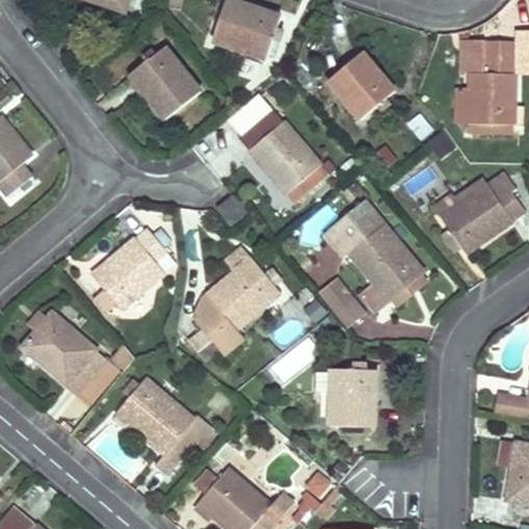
[(95,0),(123,9),(126,0),(95,0)]
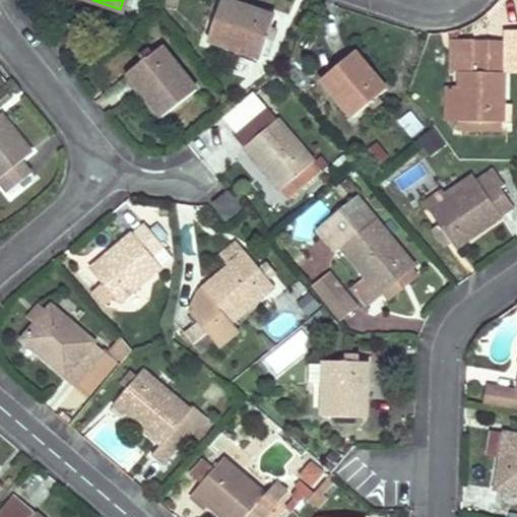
[(259,56),(272,15),(225,0),(218,0),(206,40),(259,56)]
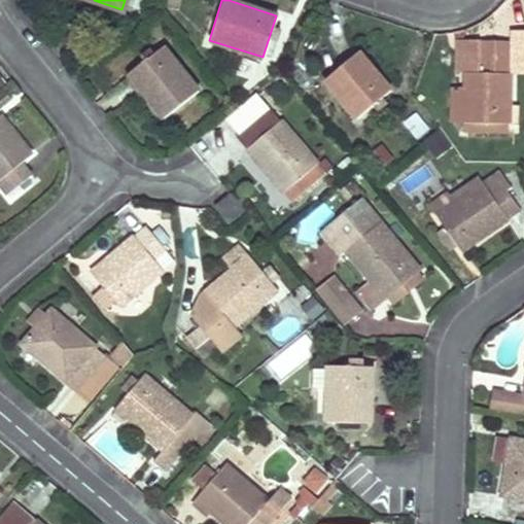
[(476,71),(477,39),(454,38),(454,70),(463,70),(476,71)]
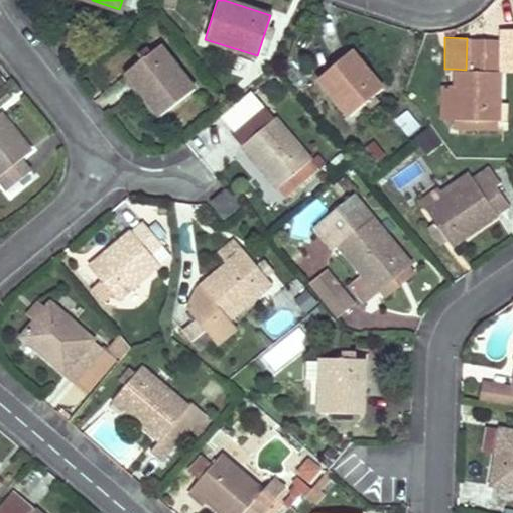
[(453,119),(496,120),(497,38),(467,38),(466,70),(454,69),(453,84),(453,119)]
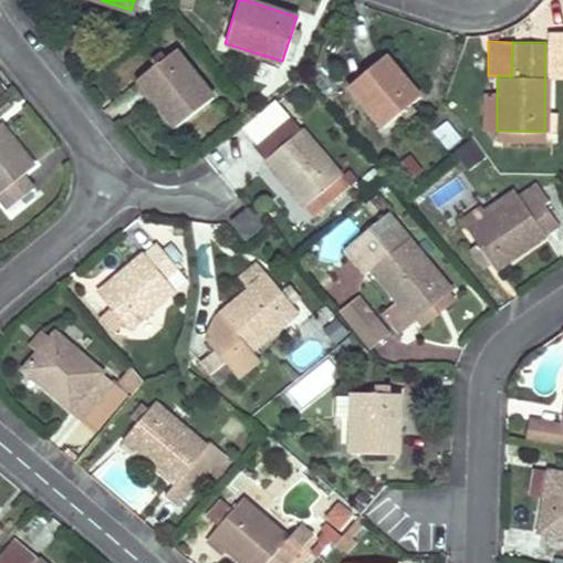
[(175,126),(210,96),(173,50),(136,80),(175,126)]
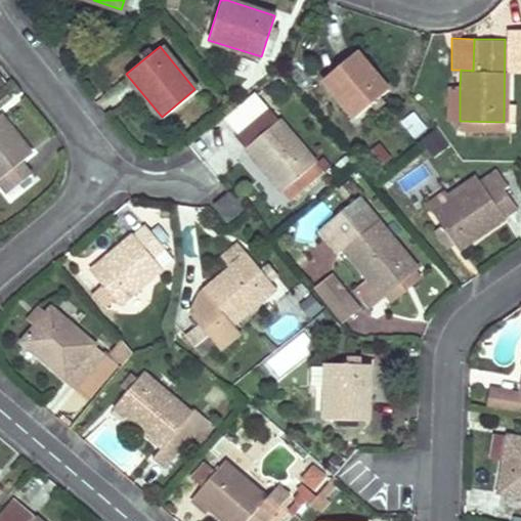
[(353,117),(387,89),(354,51),(321,79),(353,117)]
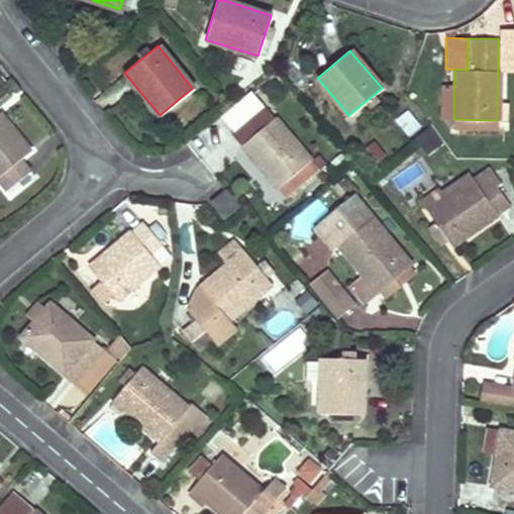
[(453,119),(453,84),(441,84),(441,119),(453,119)]
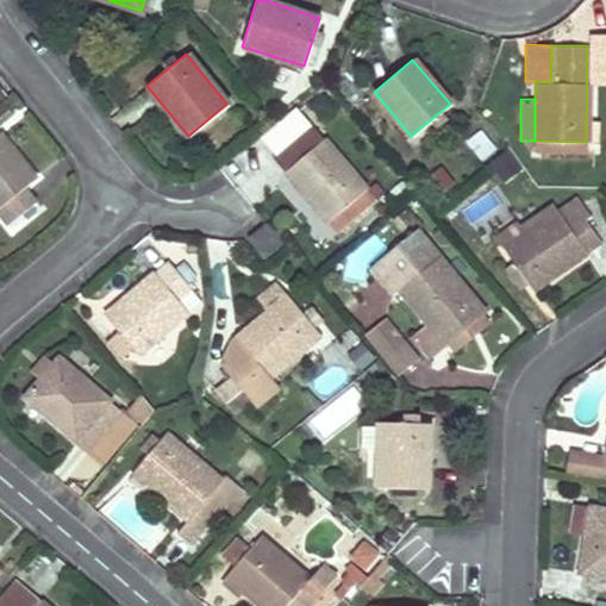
[(310,124),(270,157),(308,201),(325,222),(364,188),(310,124)]
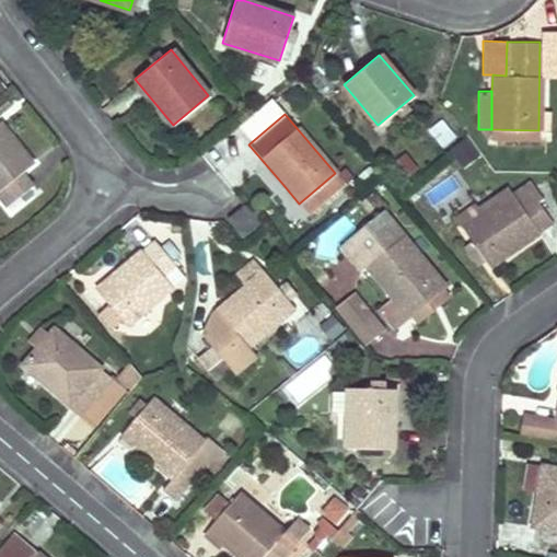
[(440,143),(454,132),(441,116),(428,127),(440,143)]
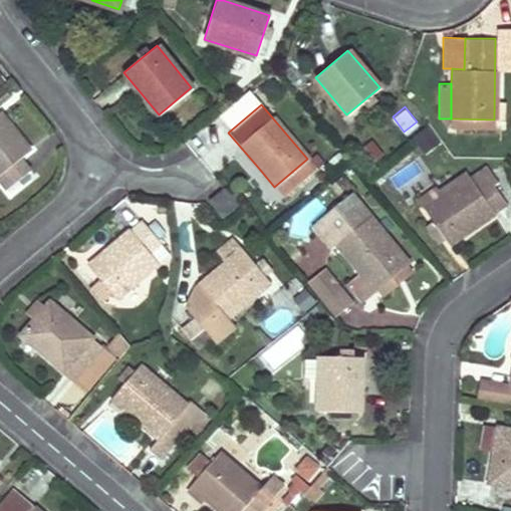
[(19,158),(29,150),(0,113),(0,182),(5,189),(29,169),(19,158)]
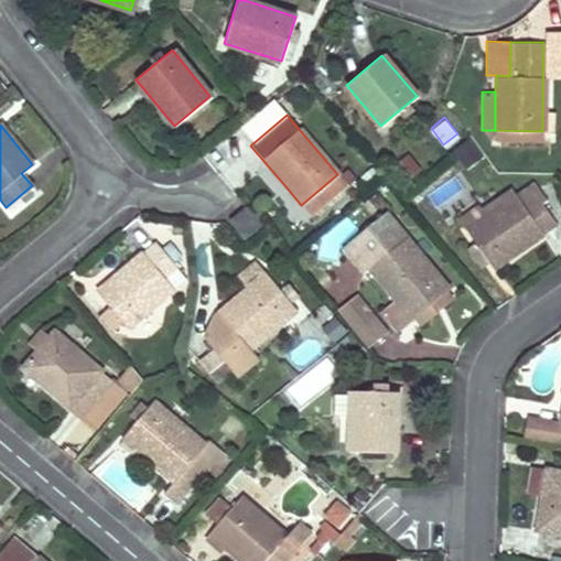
[(542,139),(542,131),(495,130),(495,139),(542,139)]
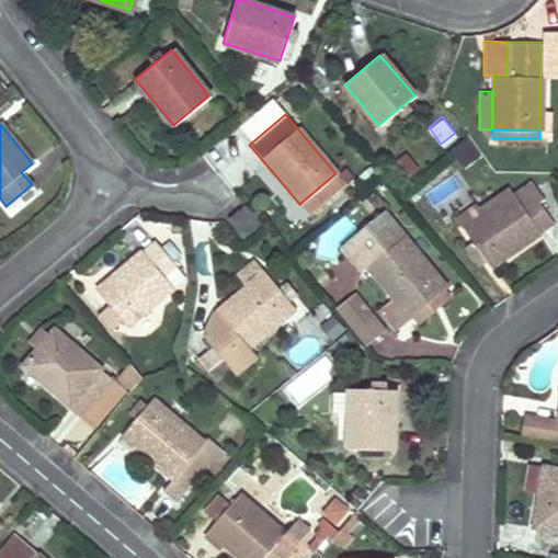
[(489,265),(553,221),(538,202),(543,198),(530,181),(512,193),(463,227),(473,243),(484,257),(489,265)]
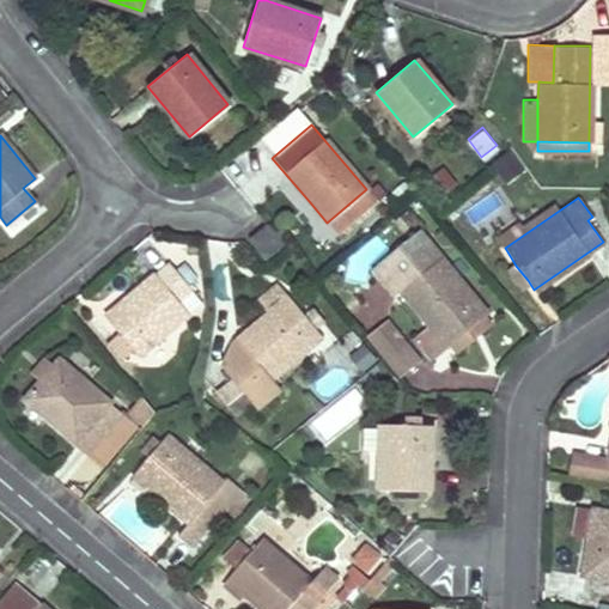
[(314,233),(327,223),(310,202),(296,213),(314,233)]
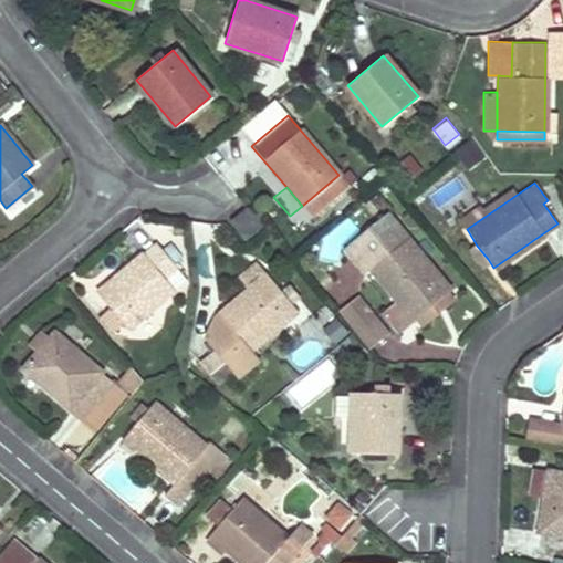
[(467,229),(517,195),(512,188),(482,209),(478,204),(458,218),(467,229)]
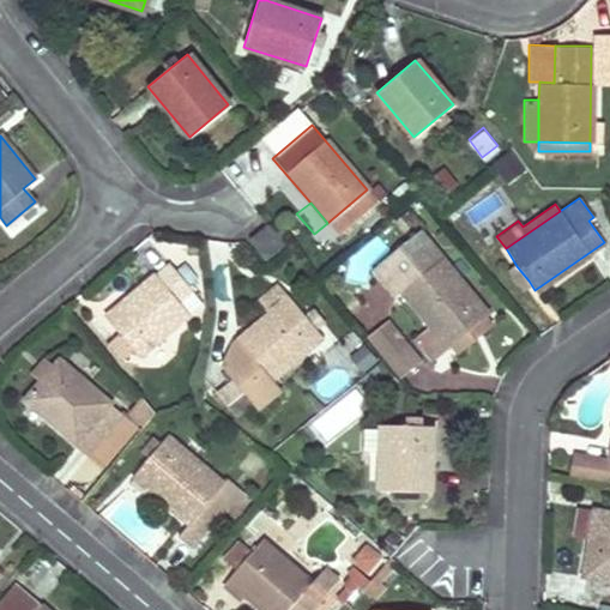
[(264,259),(282,243),(266,224),(248,240),(264,259)]
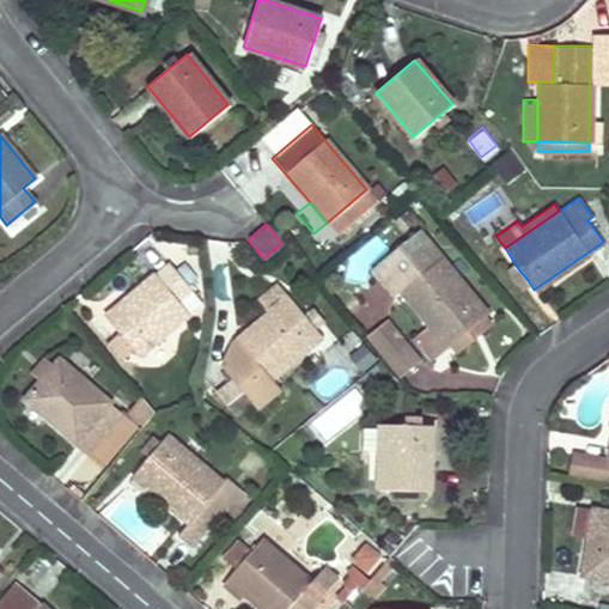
[(482,316),(486,312),(416,229),(371,268),(394,296),(400,290),(428,324),(446,346),(450,342),(482,316)]
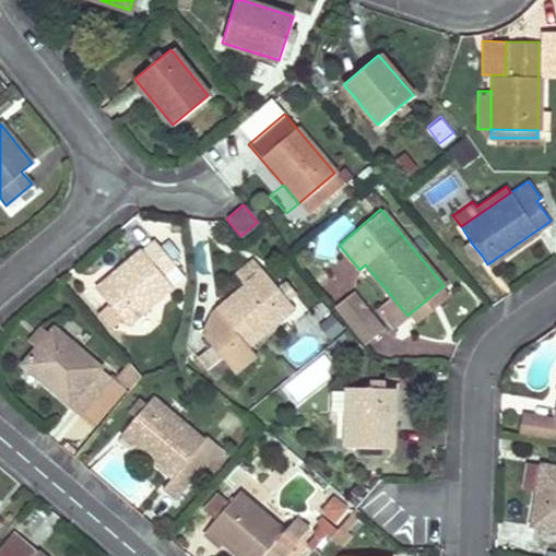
[(153,238),(94,288),(126,324),(170,285),(162,273),(174,263),(153,238)]
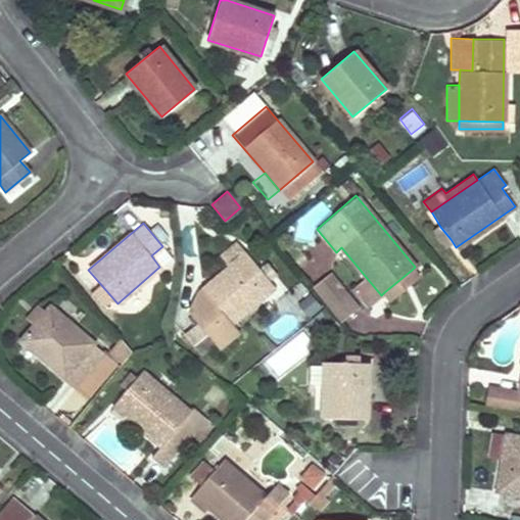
[(443,244),(451,239),(440,227),(434,231),(443,244)]
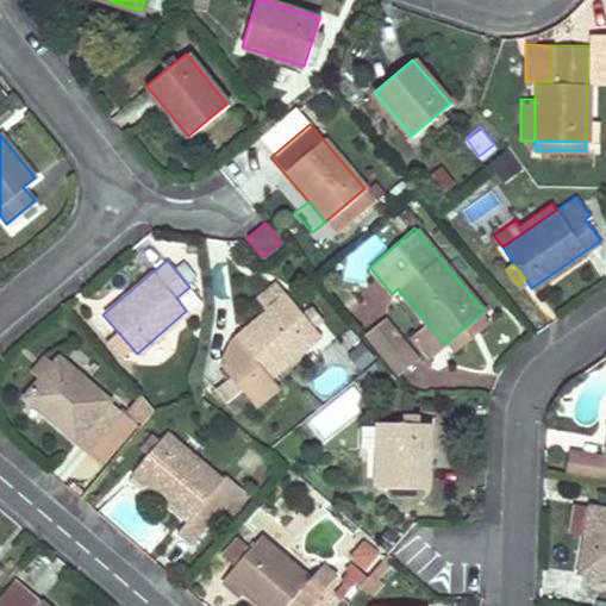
[(266,311),(286,294),(275,282),(255,299),(266,311)]
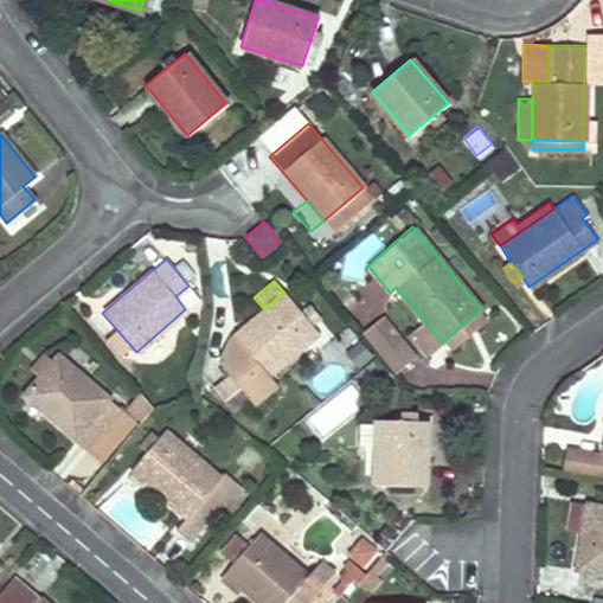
[(185,309),(199,297),(188,286),(175,296),(185,309)]
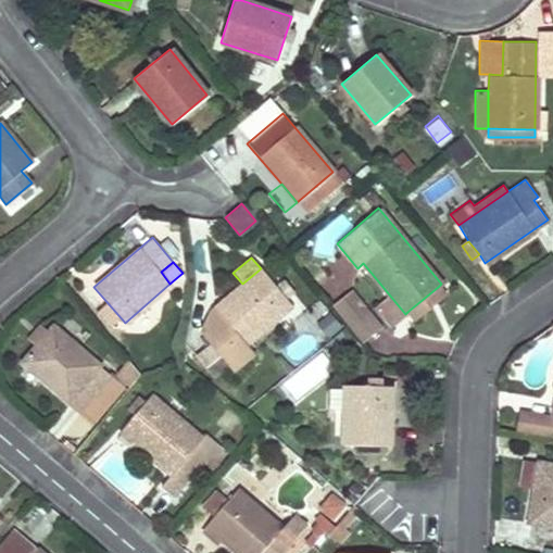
[(244,342),(290,304),(284,296),(276,287),(261,268),(242,284),(212,310),(200,332),(211,344),(196,356),(204,367),(220,355),(226,363),(231,369),(252,352),(244,342)]
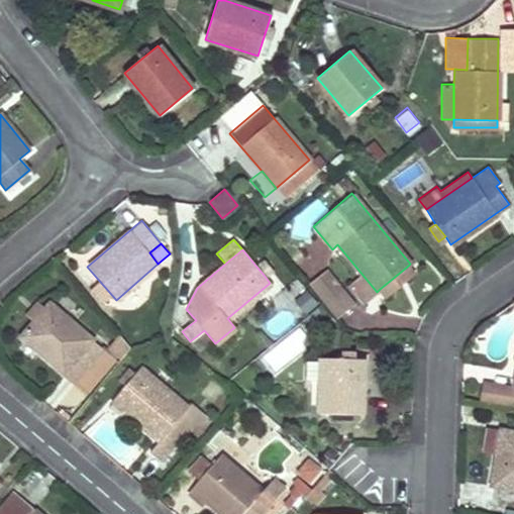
[(271,269),(264,261),(257,267),(264,275),(271,269)]
